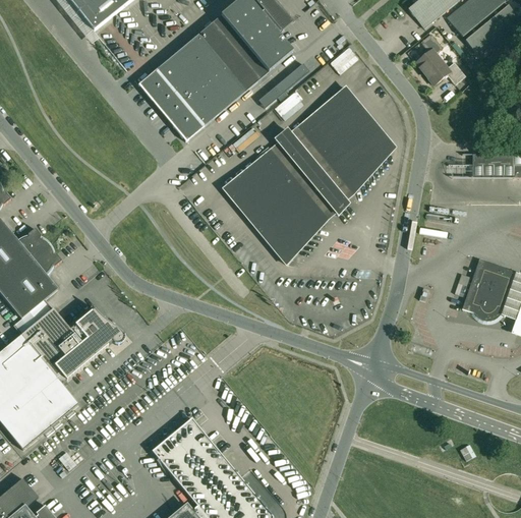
[(69,0),(94,30),(130,0),(69,0)]
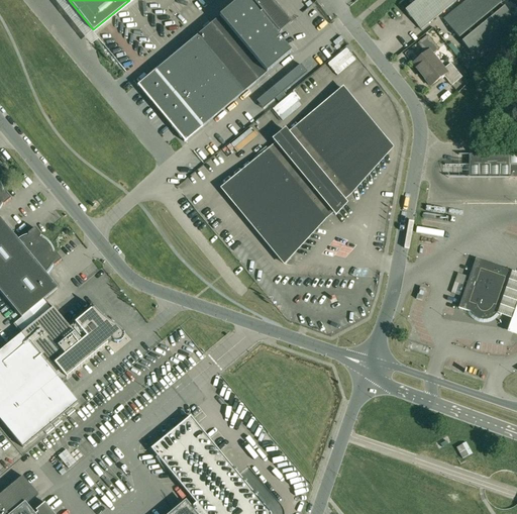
[(236,0),(219,15),(266,71),(291,50),(248,0),(236,0)]
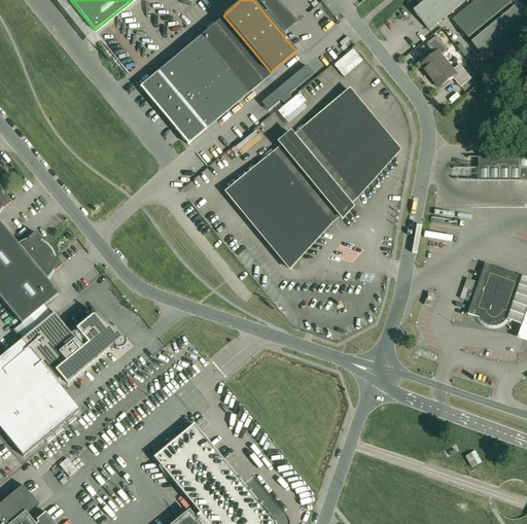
[(259,0),(267,8),(276,0),(259,0)]
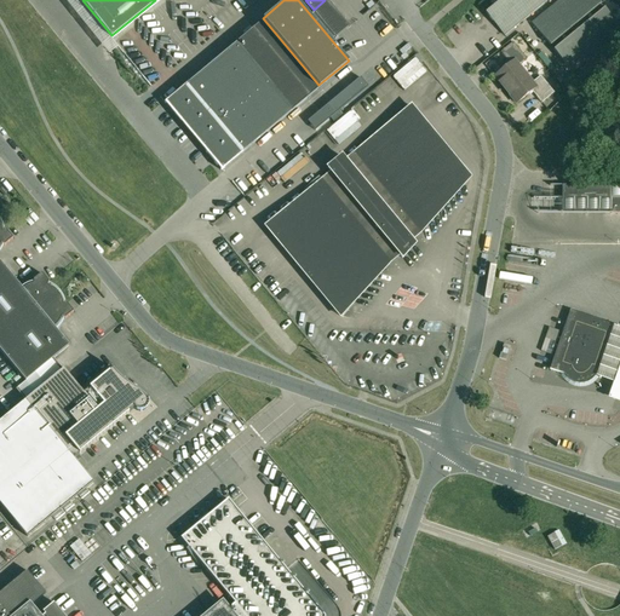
[(486,9),(505,33),(543,0),(491,0),(493,3),(486,9)]
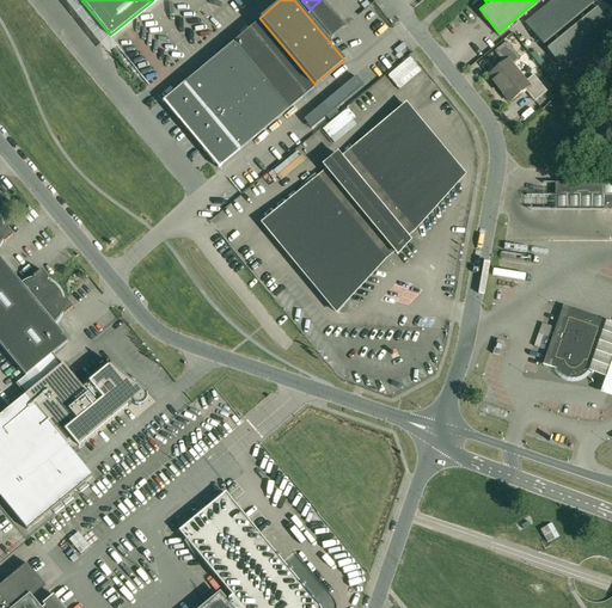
[(565,68),(611,29),(611,23),(592,0),(548,0),(525,19),(565,68)]
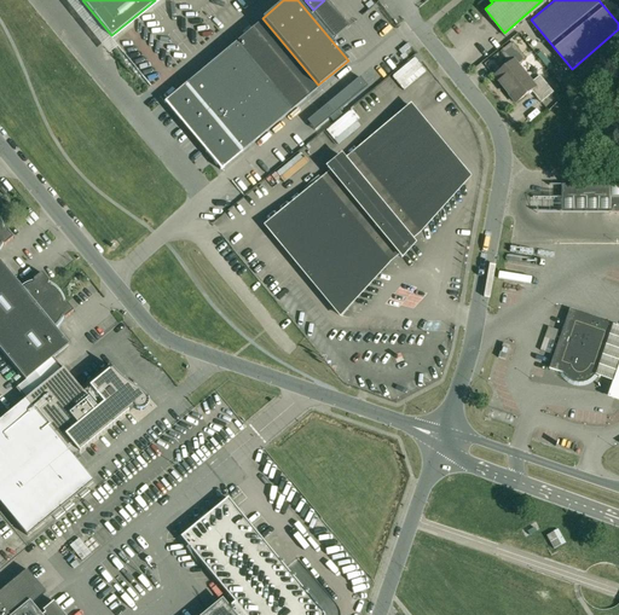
[(186,81),(165,99),(186,126),(220,167),(294,106),(318,85),(262,18),(253,25),(252,27),(249,23),(242,29),(244,33),(237,39),(186,81)]
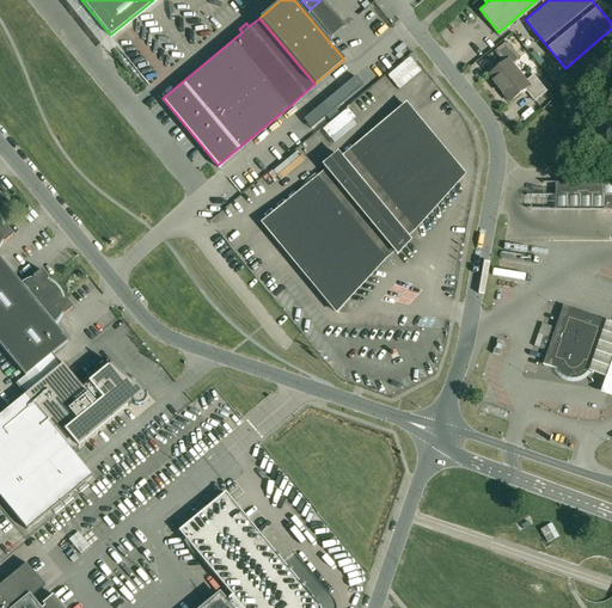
[(503,60),(488,72),(497,84),(516,67),(512,61),(520,55),(507,38),(494,48),(503,60)]
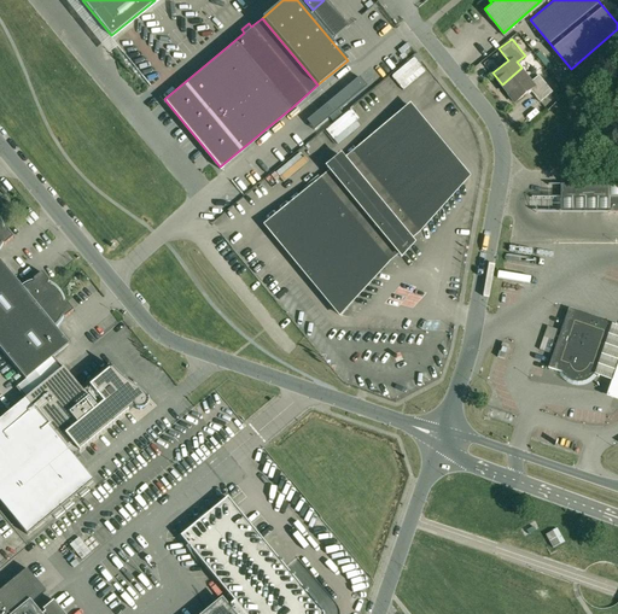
[(522,68),(502,85),(514,100),(530,87),(540,99),(552,89),(538,72),(531,79),(522,68)]
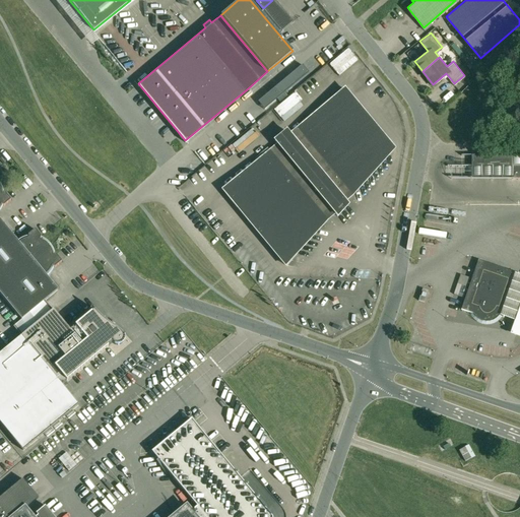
[(283,90),(309,70),(302,62),(270,88),(279,100),(286,93),(283,90)]
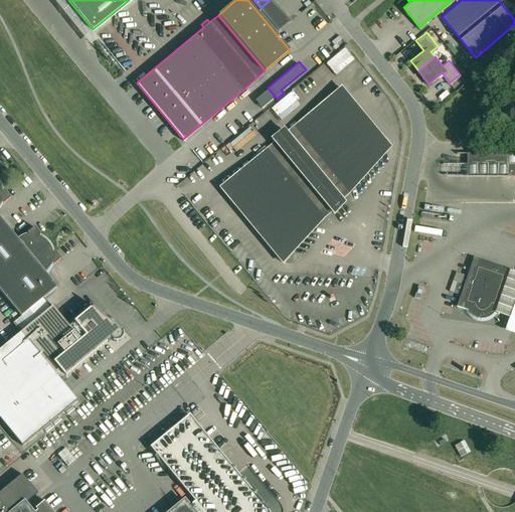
[(334,211),(344,200),(341,196),(349,190),(390,145),(341,86),(287,131),(284,127),(273,137),(276,140),(220,185),(283,261),(324,214),(328,211),(332,208),(334,211)]
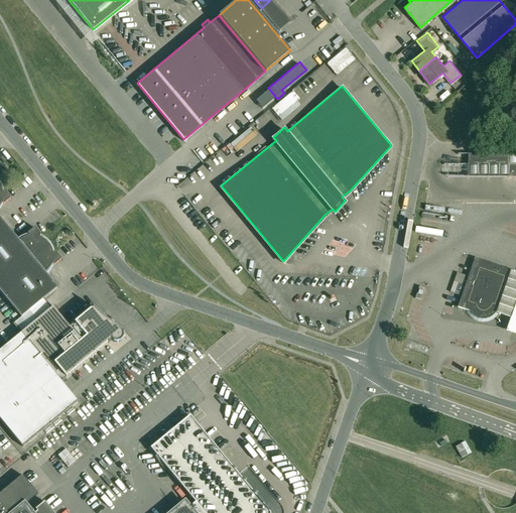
[(468,157),(468,162),(508,162),(508,174),(515,173),(515,151),(472,151),(468,151),(468,157)]
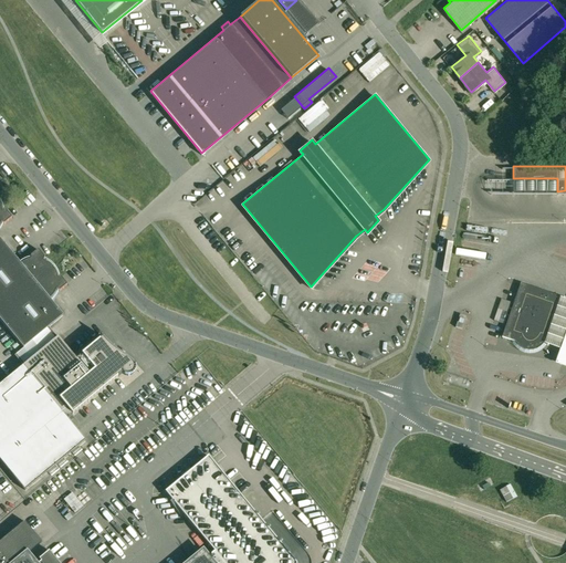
[(0,250),(7,244),(0,236),(0,221),(1,220),(4,221),(12,215),(6,207),(2,208),(2,207),(1,205),(1,204),(0,202),(0,201),(0,250)]
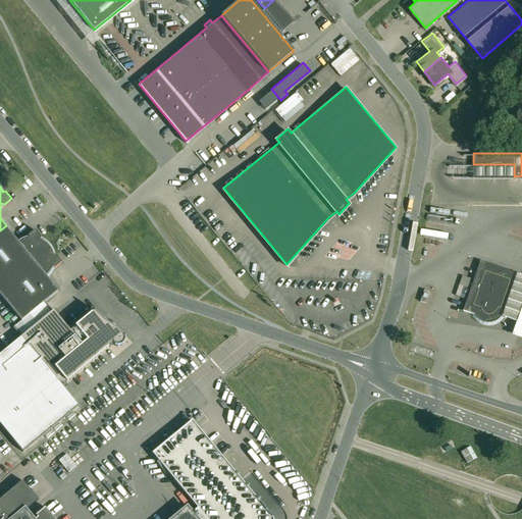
[(0,283),(49,244),(48,243),(47,242),(46,241),(45,241),(44,240),(42,239),(40,238),(41,235),(35,227),(28,234),(29,237),(27,238),(23,238),(22,239),(21,240),(19,241),(18,240),(6,225),(0,230),(0,283)]
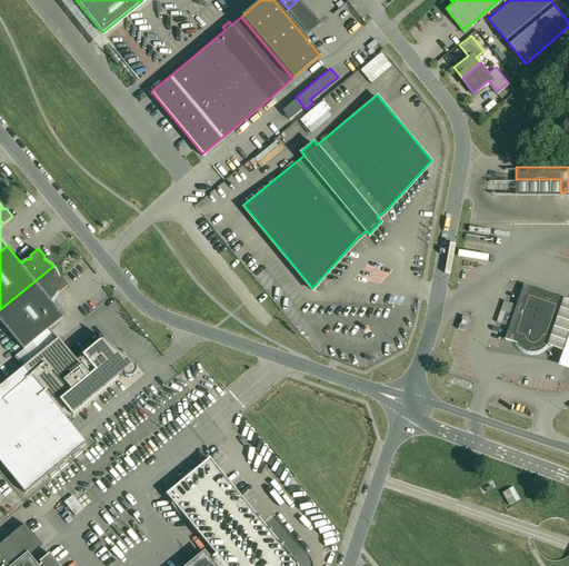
[(53,266),(0,309),(0,318),(23,347),(15,354),(23,365),(58,336),(50,326),(63,314),(50,298),(52,296),(52,295),(53,294),(56,291),(56,289),(57,289),(60,290),(68,284),(61,276),(58,276),(57,274),(57,272),(56,271),(56,270),(55,268),(53,266)]
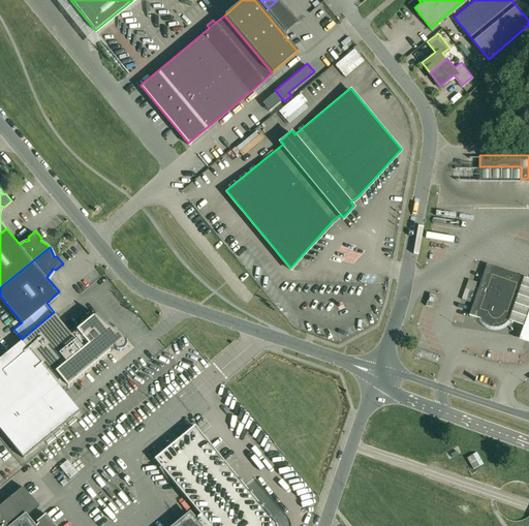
[(469,311),(468,311),(468,312),(469,312),(469,313),(470,313),(470,312),(481,316),(484,320),(487,322),(490,325),(491,325),(494,326),(498,325),(501,323),(505,321),(507,319),(510,320),(511,320),(512,320),(514,319),(512,319),(527,277),(528,277),(528,276),(527,276),(527,275),(526,276),(488,263),(488,261),(487,261),(486,261),(486,263),(469,311)]
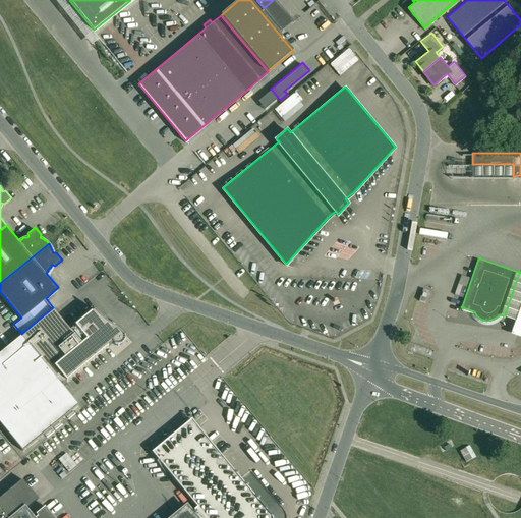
[(470,276),(461,273),(455,292),(464,295),(470,276)]
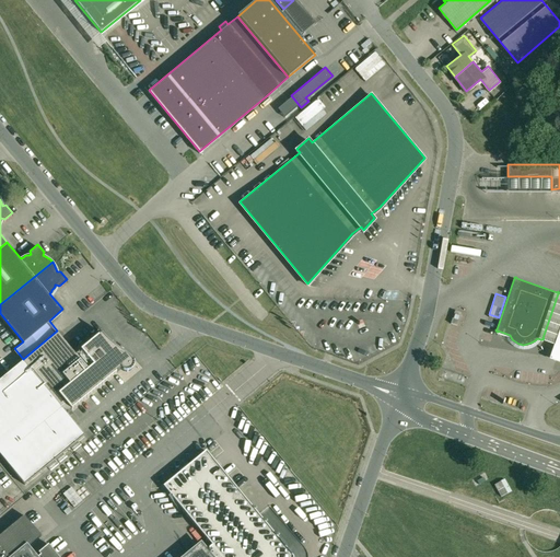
[(451,321),(457,323),(461,311),(455,309),(451,321)]
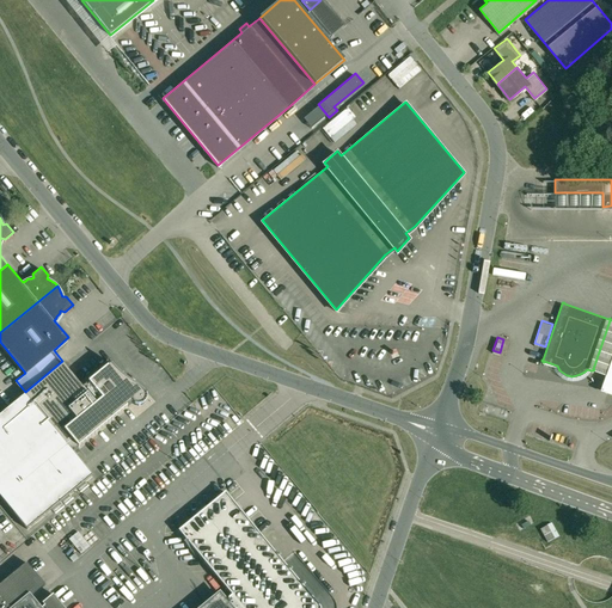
[(611,338),(594,391),(611,395),(611,338)]
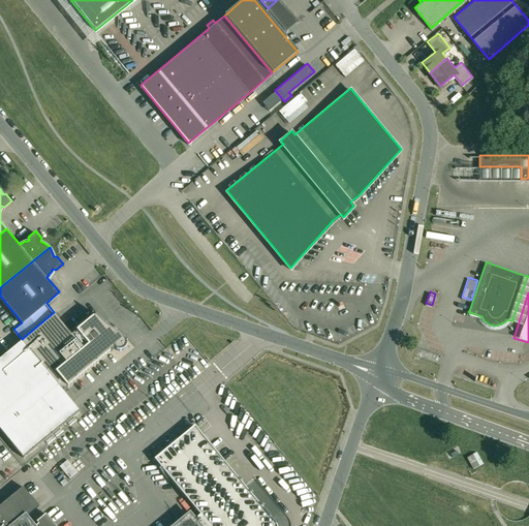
[(107,323),(106,323),(104,321),(102,319),(99,317),(96,313),(94,310),(93,310),(95,313),(71,333),(54,312),(22,339),(0,357),(0,427),(24,456),(80,409),(63,389),(115,346),(116,347),(117,348),(118,348),(119,348),(121,348),(122,348),(123,347),(124,347),(124,346),(125,346),(125,345),(126,344),(126,343),(126,342),(126,341),(126,340),(125,338),(124,337),(123,336),(121,334),(119,333),(114,329),(112,328),(112,327),(112,326),(112,325),(111,325),(111,323),(110,323),(109,323),(107,323)]
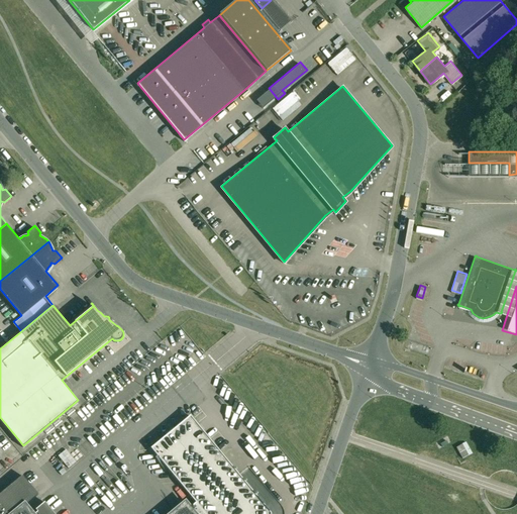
[(32,513),(24,504),(38,493),(22,474),(0,492),(0,513),(284,513),(284,511),(284,510),(284,508),(283,507),(282,505),(282,504),(249,466),(240,474),(190,414),(150,446),(196,501),(189,506),(185,502),(170,513),(56,513),(44,500),(35,507),(37,509),(32,513)]
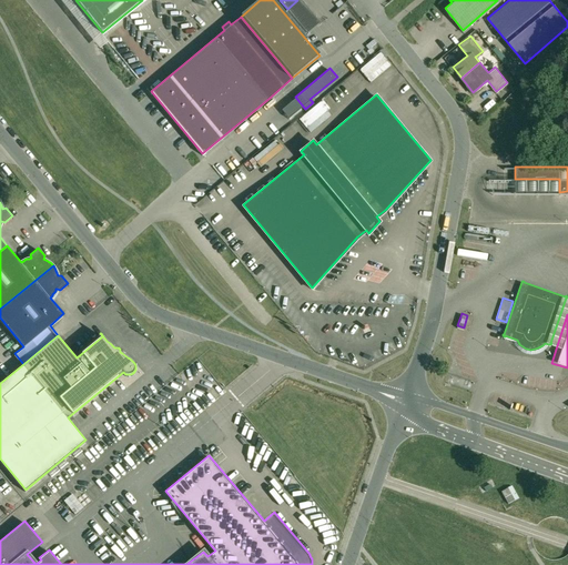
[(515,497),(508,485),(501,490),(508,502),(515,497)]
